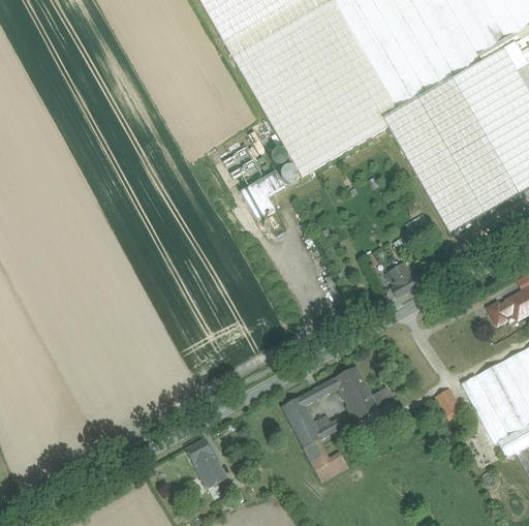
[(200,0),(232,56),(331,0),(200,0)]
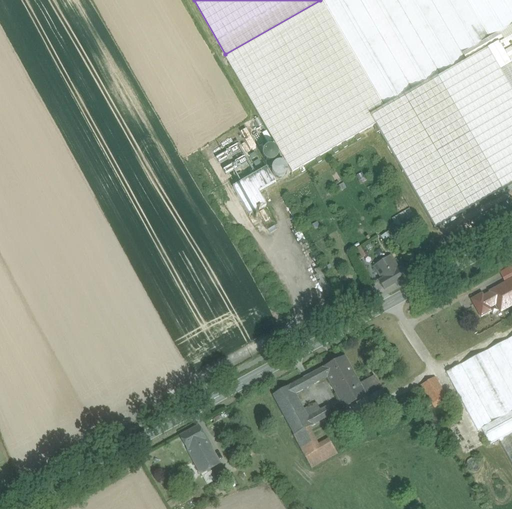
[(320,0),(225,54),(292,170),(375,122),(375,121),(369,112),(383,104),(324,0),(320,0)]
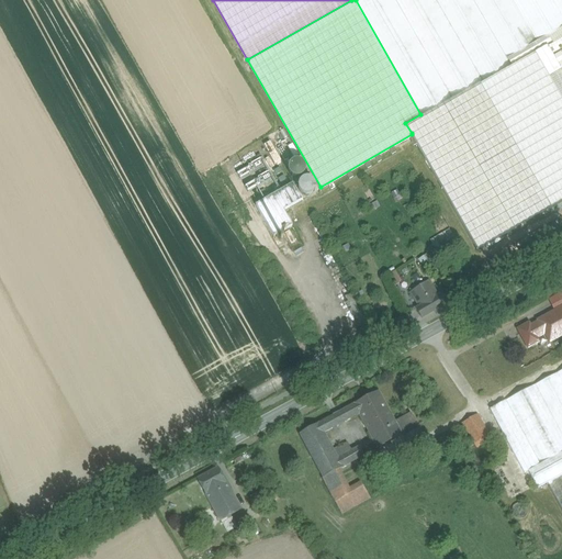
[(356,0),(420,114),(482,79),(436,0),(356,0)]
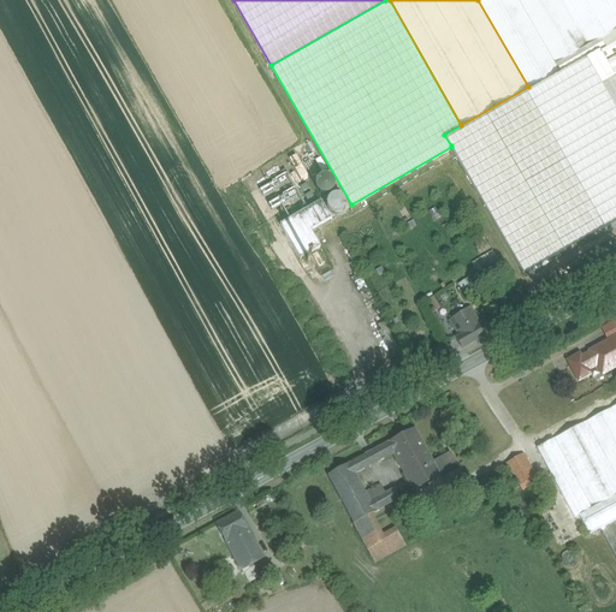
[(561,71),(520,0),(478,0),(528,87),(529,88),(561,71)]
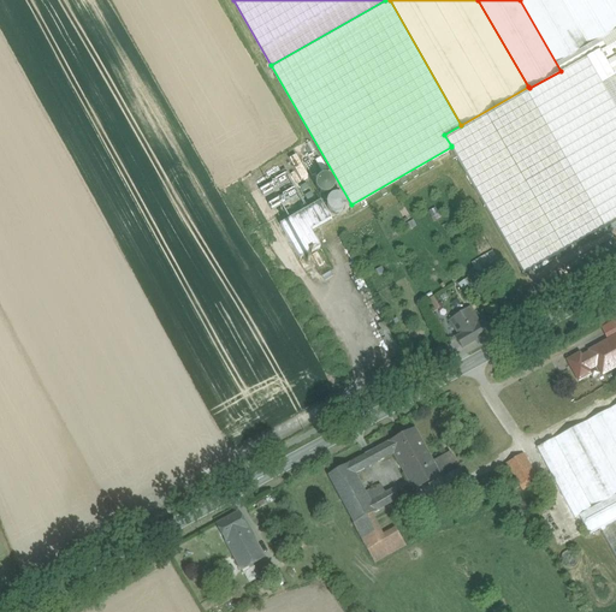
[(615,16),(606,0),(520,0),(561,71),(599,48),(606,59),(611,57),(599,36),(615,27),(615,16)]
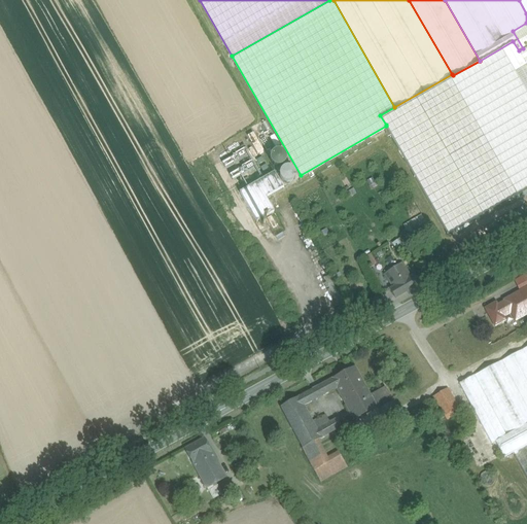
[(526,23),(513,31),(523,48),(526,45),(526,23)]
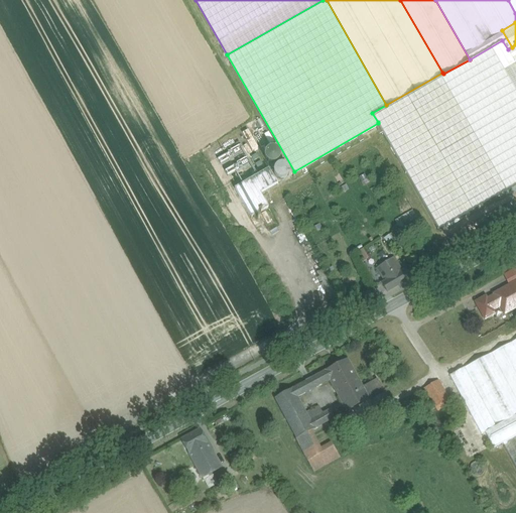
[(470,59),(443,74),(442,73),(386,105),(372,113),(378,122),(378,123),(438,227),(515,182),(515,63),(508,49),(502,40),(470,59)]
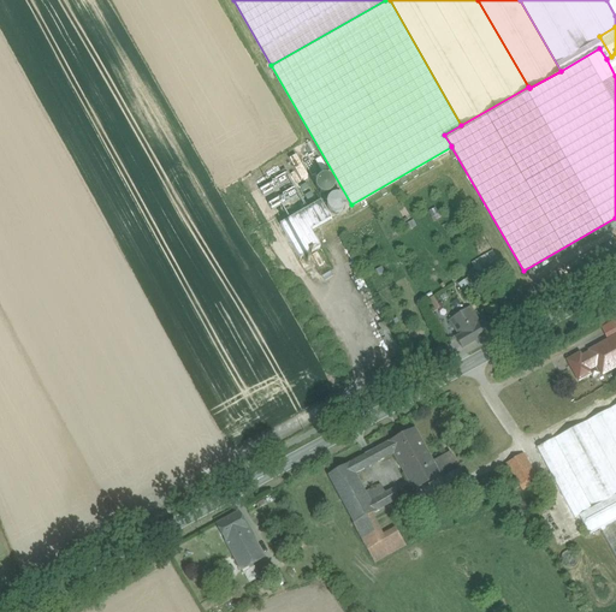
[(439,159),(428,165),(431,171),(443,165),(439,159)]
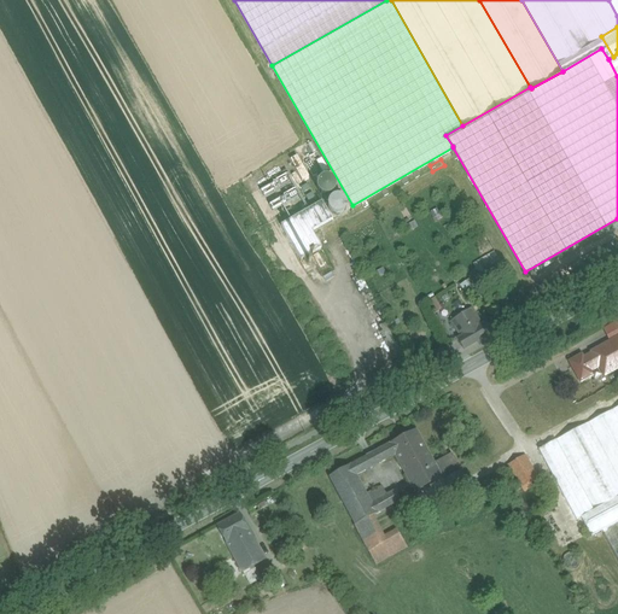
[(260,183),(270,205),(280,200),(285,211),(303,203),(287,170),(260,183)]
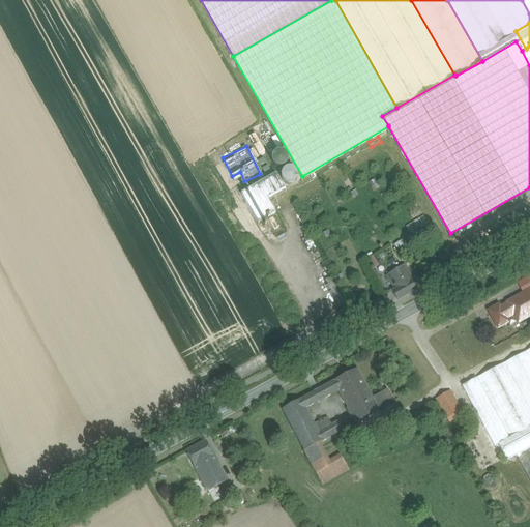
[(267,163),(282,164),(283,150),(268,149),(267,163)]
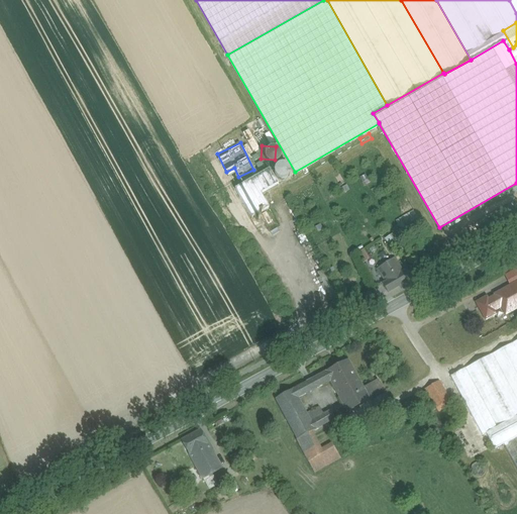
[(269,167),(235,186),(251,215),(269,205),(261,191),(278,182),(269,167)]
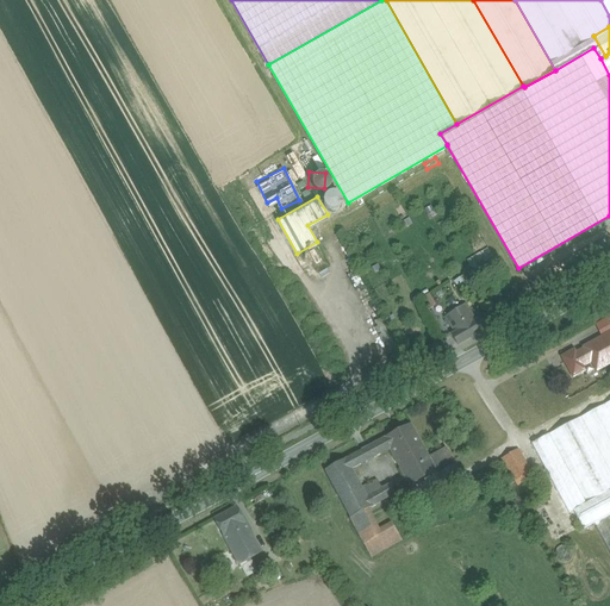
[(487,245),(467,258),(473,268),(493,256),(487,245)]
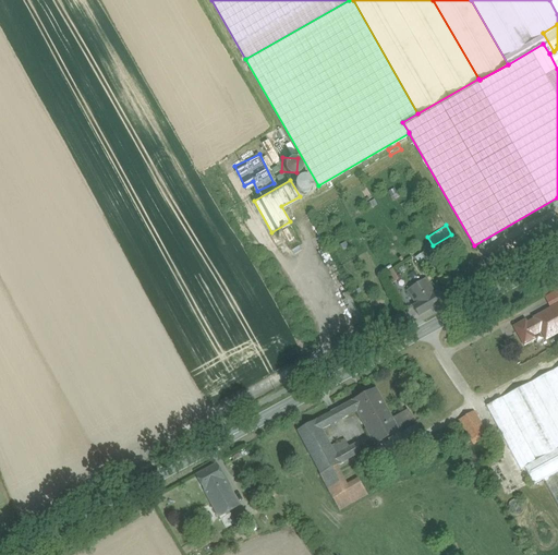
[(423,274),(407,284),(417,301),(434,291),(423,274)]
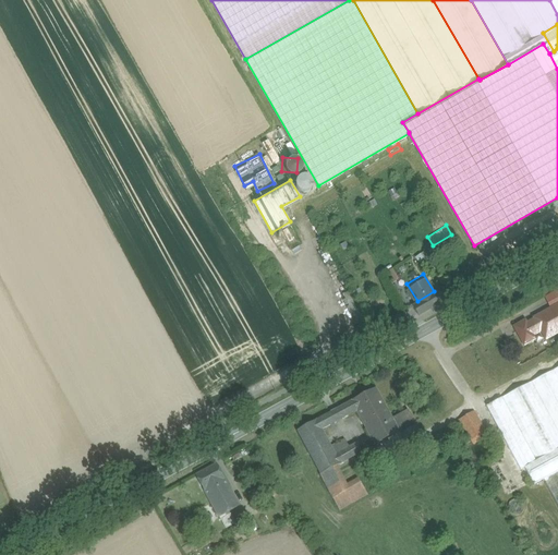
[(417,301),(414,303),(420,313),(444,298),(438,289),(434,291),(417,301)]
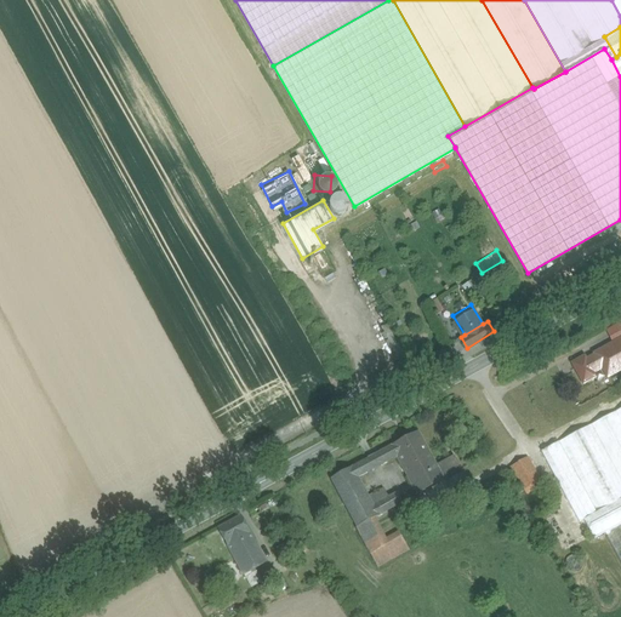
[(611,343),(620,337),(620,331),(616,323),(604,330),(611,343)]
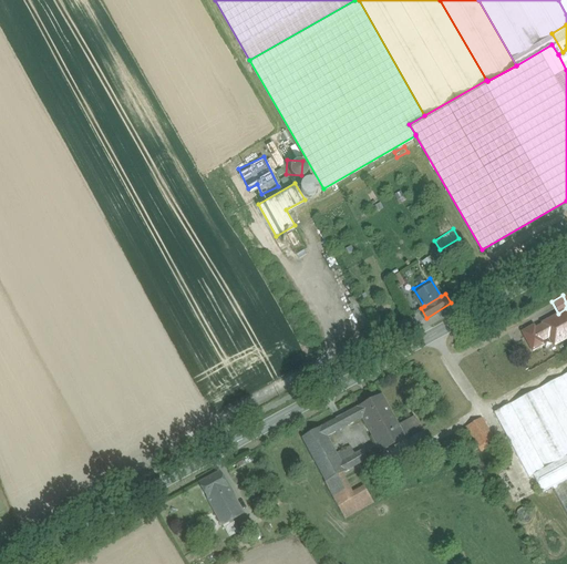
[(566,308),(558,314),(544,321),(535,327),(542,338),(550,334),(555,341),(566,334),(566,308)]
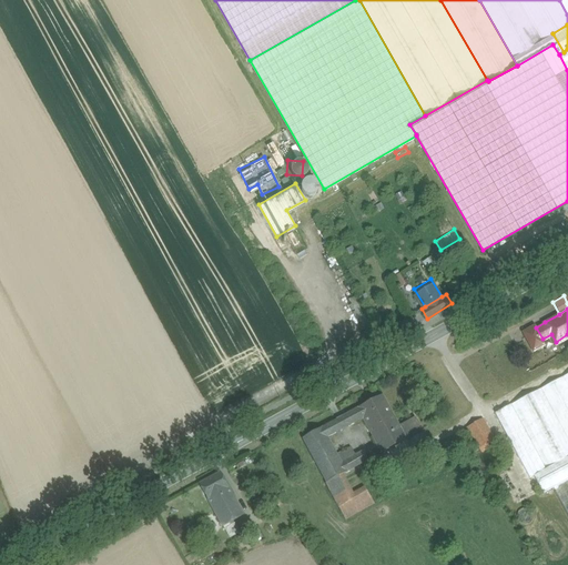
[(534,324),(523,330),(534,349),(545,343),(543,339),(536,328),(534,324)]
